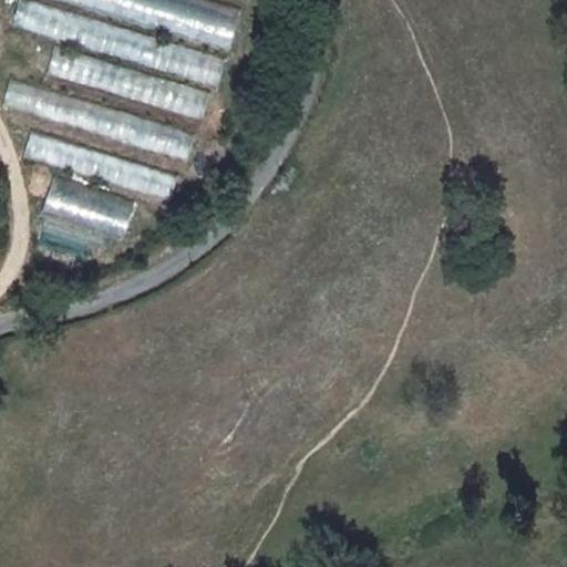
[(227,58),(28,0),(20,0),(13,27),(218,85),(227,58)]
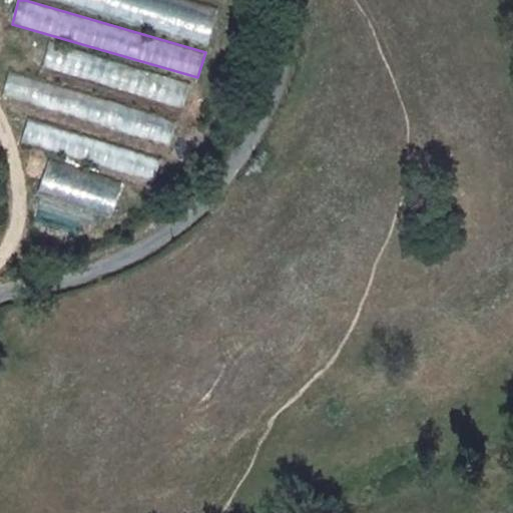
[(219,5),(199,0),(46,0),(209,44),(219,5)]
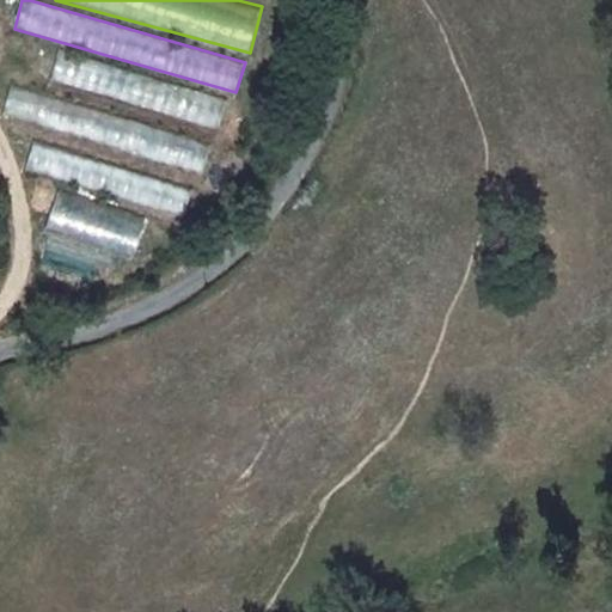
[(219,129),(228,101),(61,49),(51,78),(219,129)]
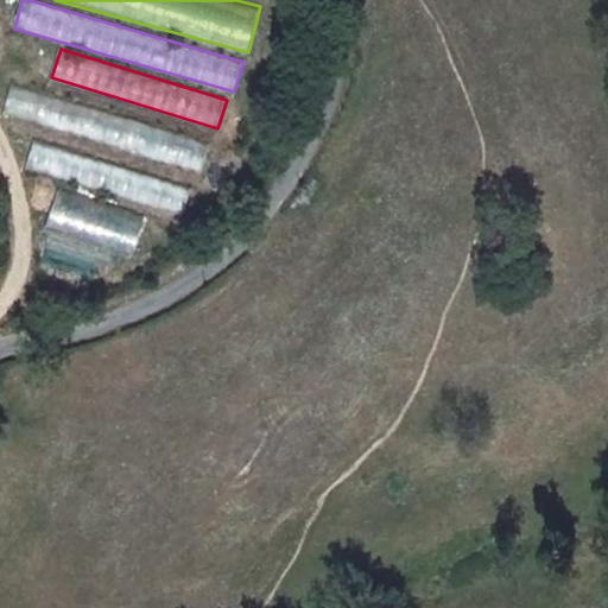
[(203,169),(210,141),(11,87),(4,115),(203,169)]
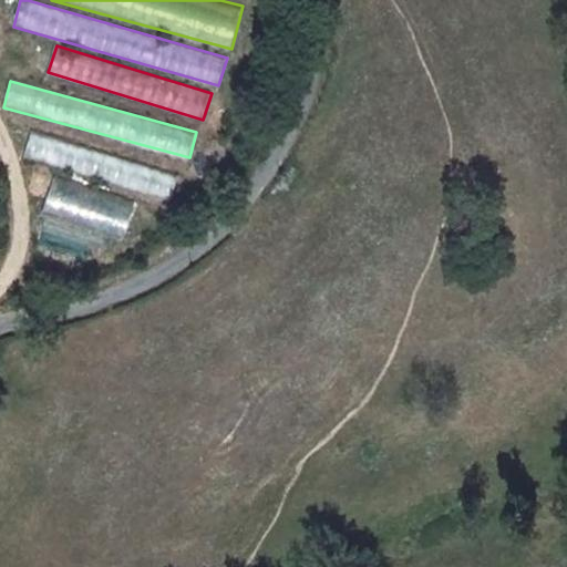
[(31,132),(24,157),(172,199),(179,174),(31,132)]
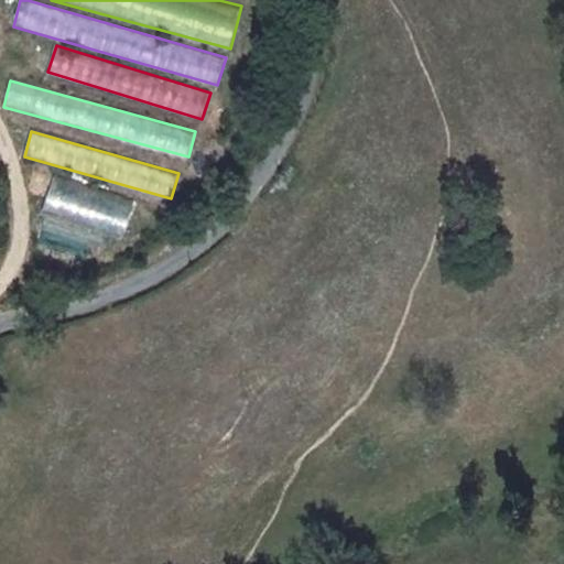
[(54,174),(42,215),(122,240),(136,199),(54,174)]
